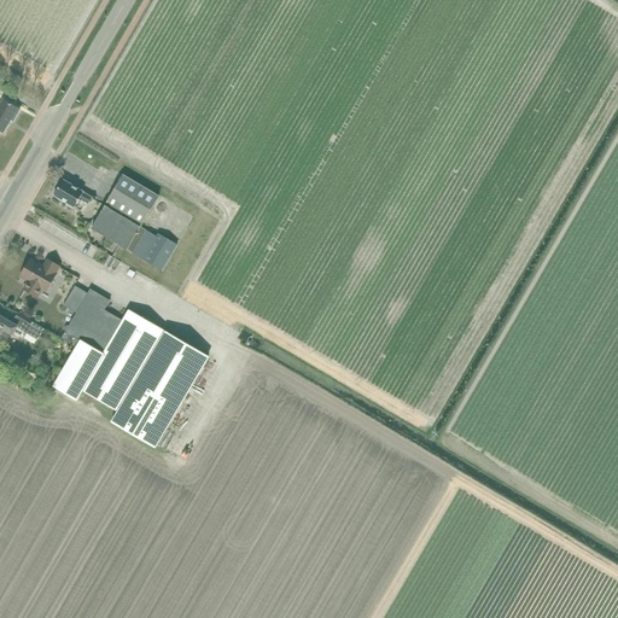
[(1,91),(15,99),(18,92),(5,85),(1,91)]
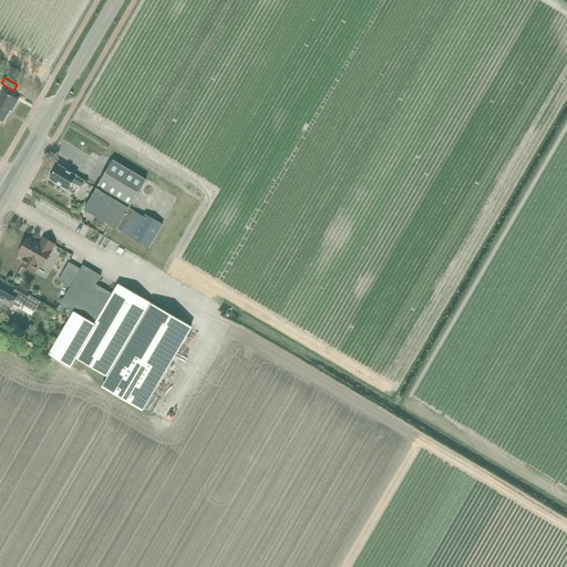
[(2,91),(0,95),(0,120),(3,122),(10,110),(12,112),(19,101),(2,91)]
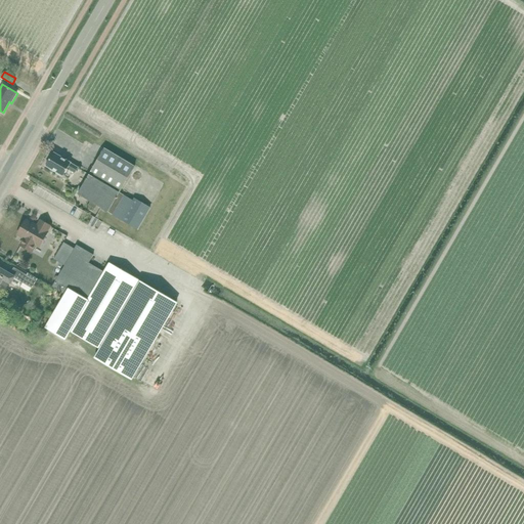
[(104,148),(78,194),(112,215),(123,194),(120,192),(135,167),(104,148)]
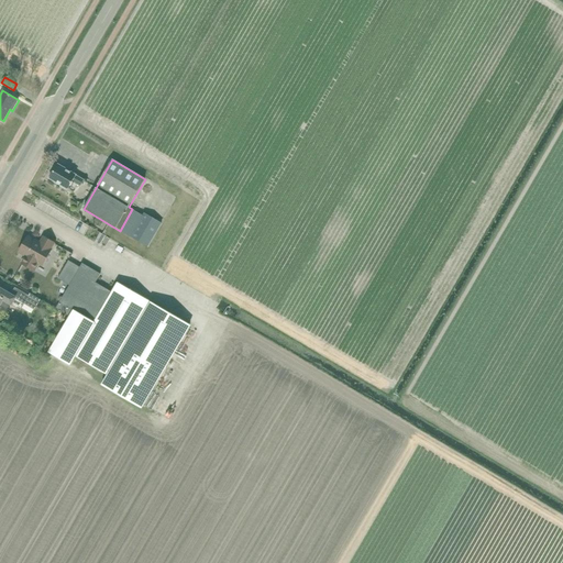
[(80,187),(84,181),(57,165),(50,178),(61,185),(59,186),(66,189),(66,188),(68,189),(69,188),(70,189),(75,183),(80,187)]
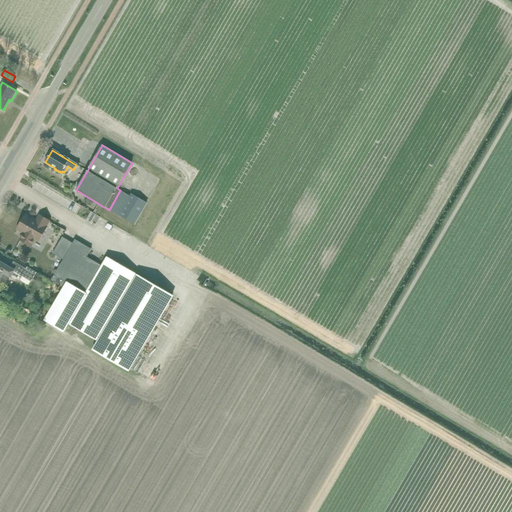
[(135,189),(139,182),(134,179),(130,187),(135,189)]
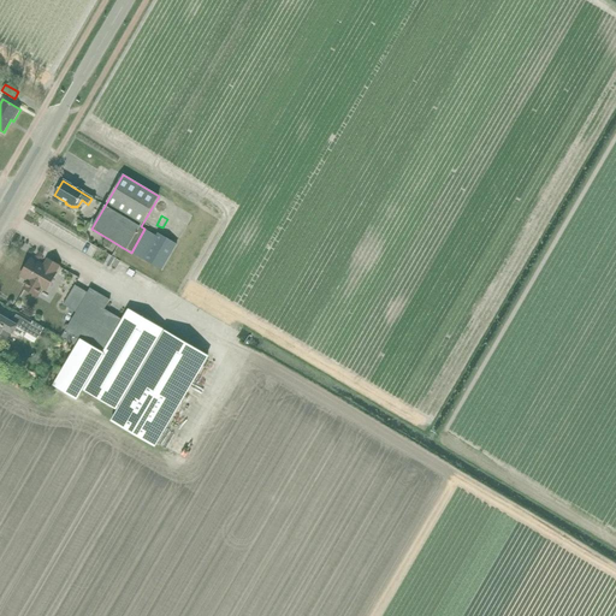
[(166,235),(166,264),(179,264),(179,235),(166,235)]
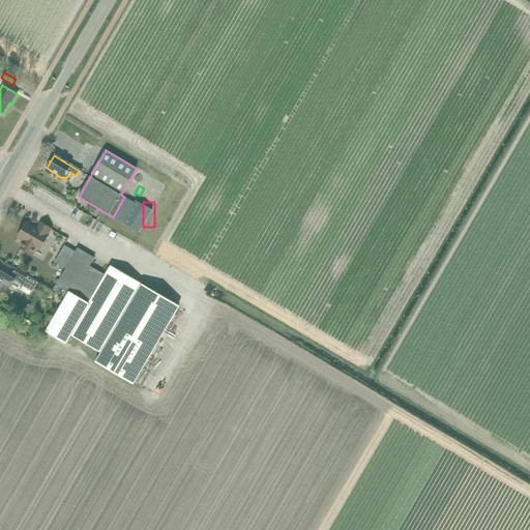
[(92,205),(89,210),(94,214),(97,209),(92,205)]
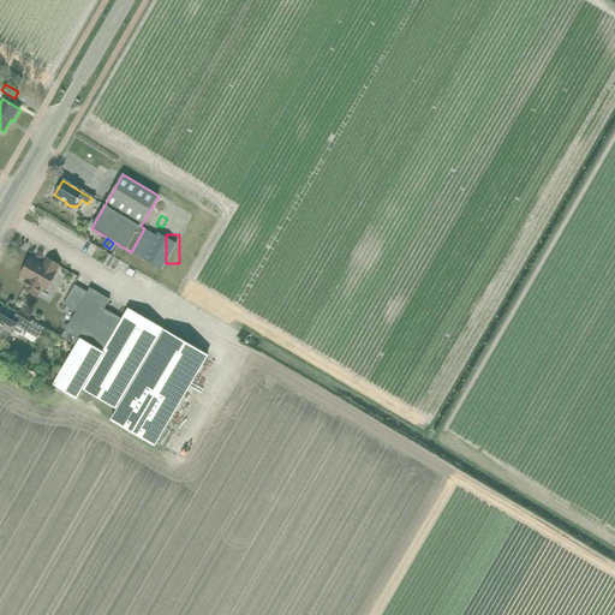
[(21,275),(29,280),(24,288),(37,296),(41,288),(46,291),(55,273),(54,273),(59,266),(48,260),(43,268),(30,260),(21,275)]
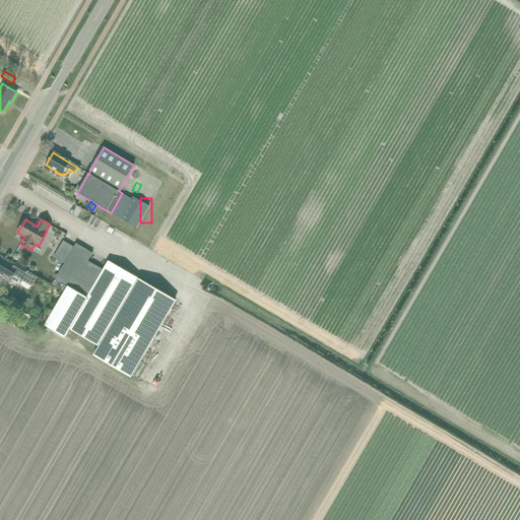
[(63,241),(54,257),(64,263),(74,247),(63,241)]
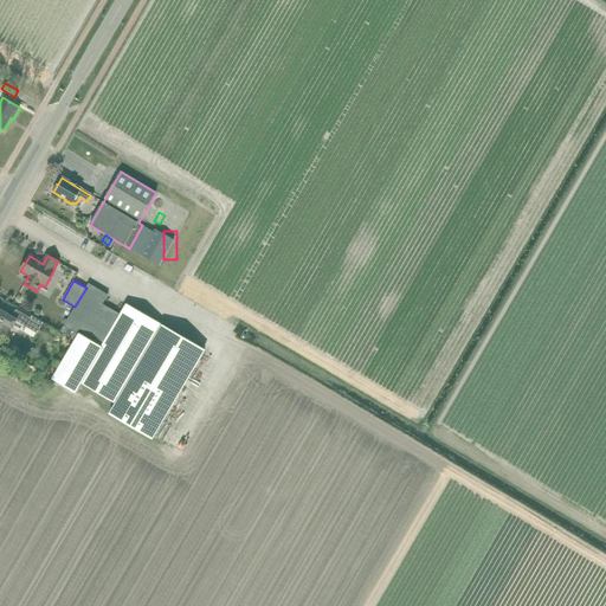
[(76,341),(52,381),(75,394),(82,384),(116,405),(109,414),(153,439),(156,434),(156,433),(205,350),(126,304),(121,314),(103,304),(108,295),(89,283),(86,288),(75,307),(60,333),(76,341)]
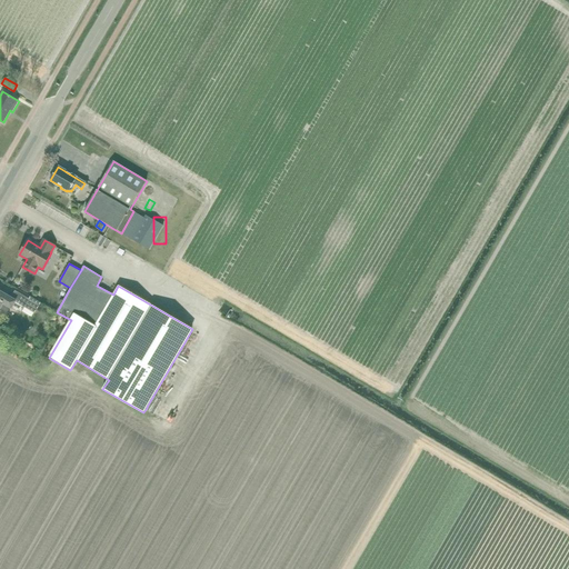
[(15,291),(11,298),(0,291),(0,315),(2,311),(7,315),(12,307),(19,311),(22,307),(35,315),(41,303),(41,302),(42,300),(32,295),(31,297),(30,297),(29,299),(15,291)]
